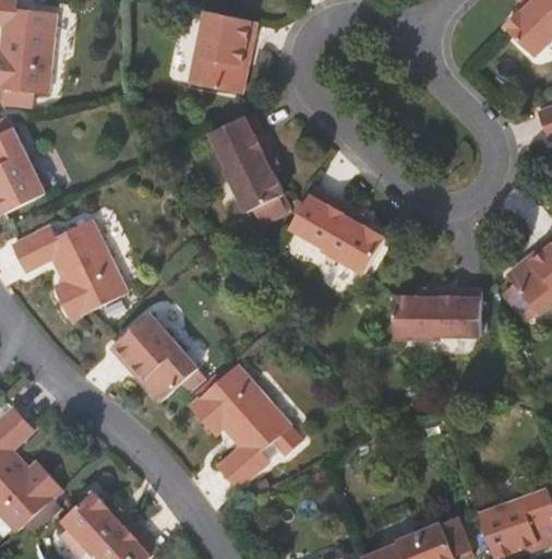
[(51,12),(12,8),(2,7),(2,0),(0,0),(0,25),(0,115),(3,115),(15,113),(19,90),(43,93),(51,12)]
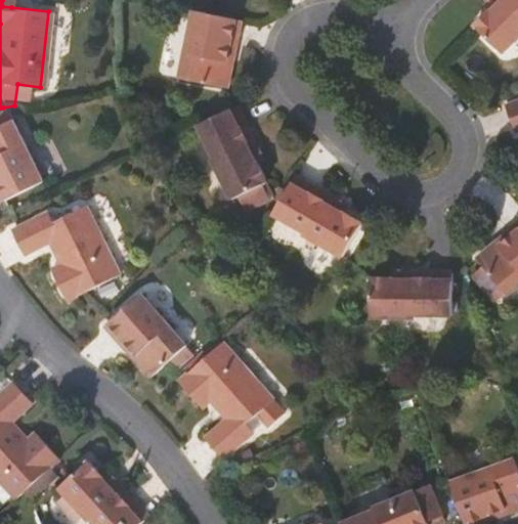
[(517,0),(497,0),(486,10),(485,8),(470,24),(498,51),(517,30),(517,0)]
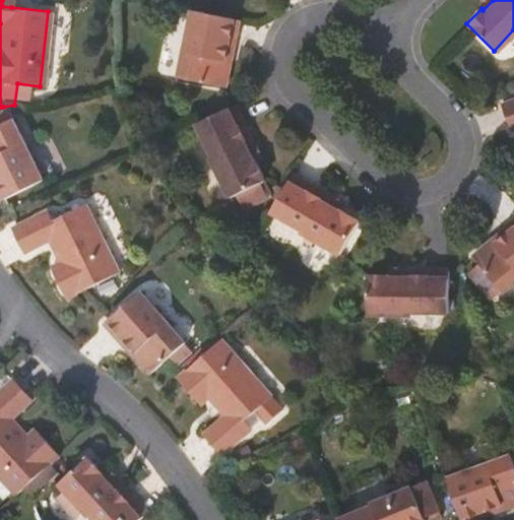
[(480,0),(476,5),(482,8),(483,10),(493,0),(480,0)]
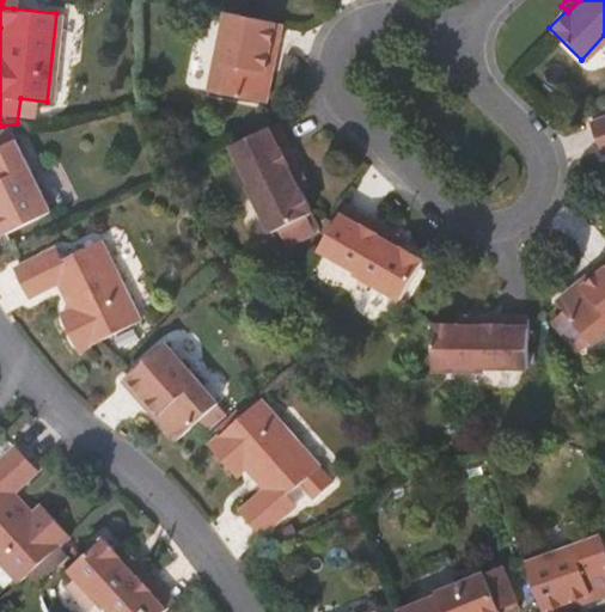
[(258,101),(264,68),(257,67),(266,22),(217,11),(201,87),(258,101)]
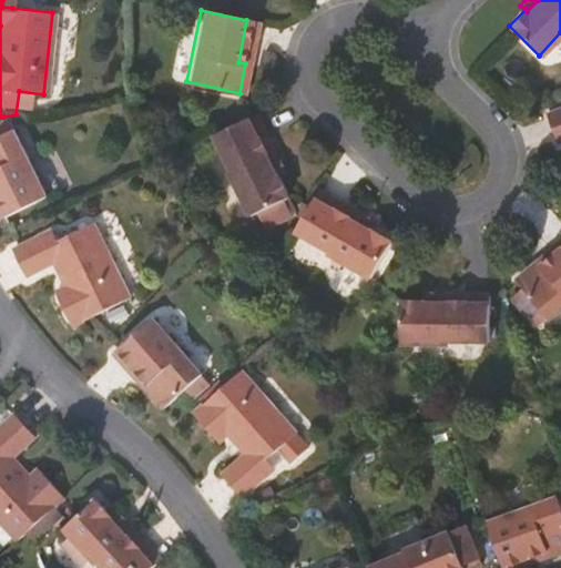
[(245,63),(253,21),(246,20),(238,62),(245,63)]
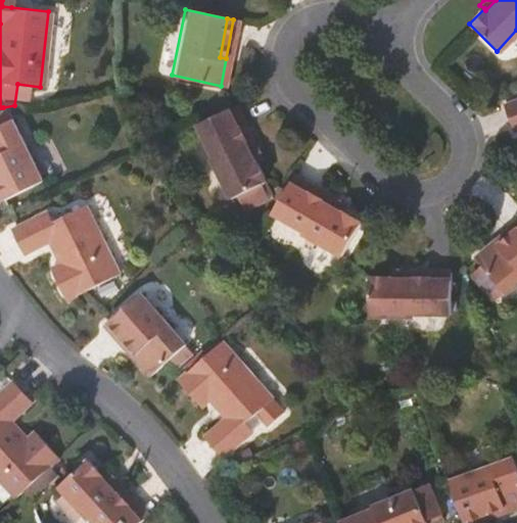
[(516,99),(502,105),(512,132),(516,129),(516,99)]
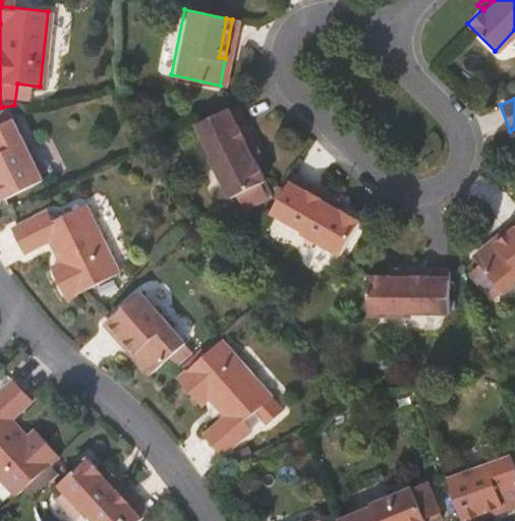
[(262,179),(252,160),(250,162),(249,161),(236,133),(236,132),(243,128),(232,106),(220,111),(194,123),(211,155),(207,157),(226,196),(231,193),(239,210),(264,197),(256,182),(262,179)]
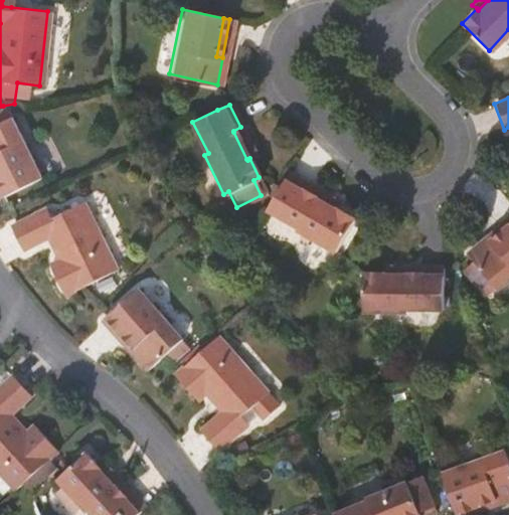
[(0,188),(4,196),(42,177),(12,118),(10,120),(3,106),(0,106),(0,188)]
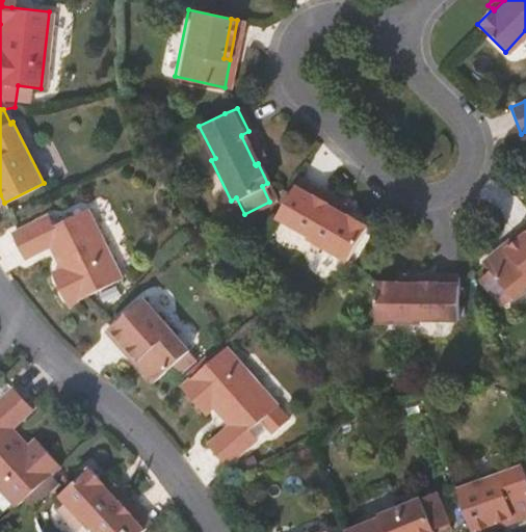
[(263,161),(248,131),(241,135),(241,136),(255,164),(256,165),(258,163),(263,161)]
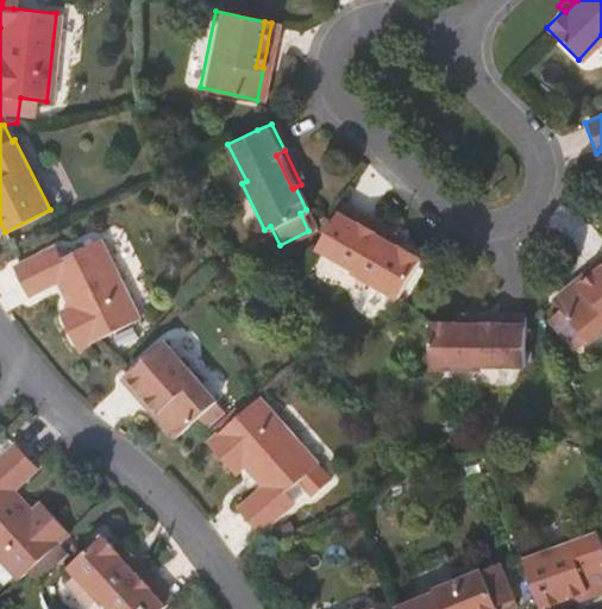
[(418,258),(395,245),(393,248),(380,240),(363,231),(362,228),(367,220),(338,205),(336,211),(330,221),(314,248),(352,269),(350,272),(395,297),(418,258)]
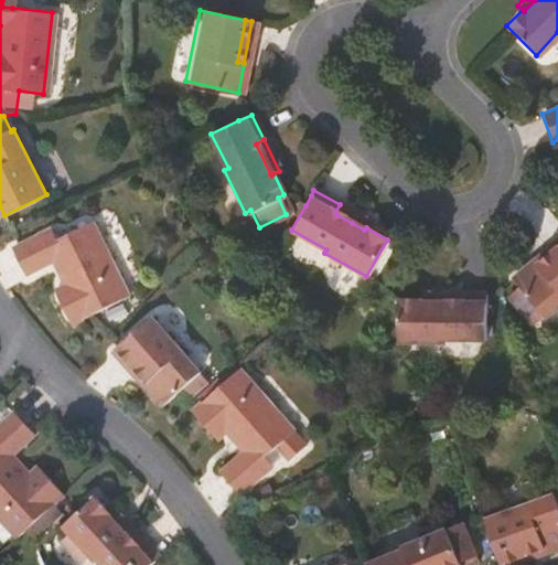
[(342,206),(340,204),(335,212),(336,214),(352,223),(364,230),(366,227),(369,222),(342,206)]
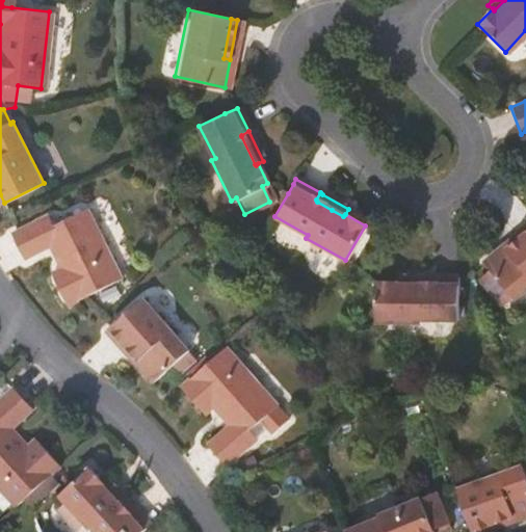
[(83,211),(50,228),(42,232),(36,220),(10,234),(24,260),(49,247),(59,268),(50,273),(66,306),(117,280),(83,211)]
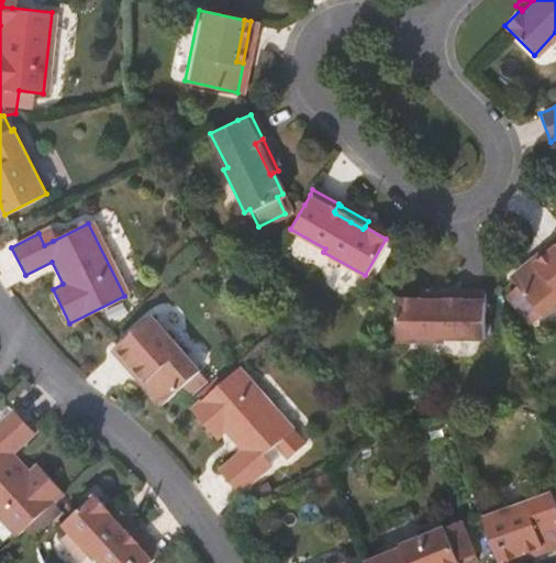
[(47,229),(39,233),(44,245),(53,241),(47,229)]
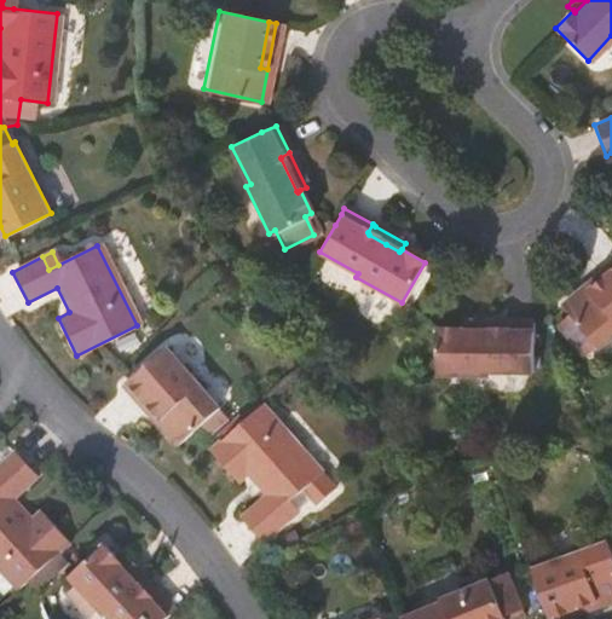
[(611,259),(583,281),(588,287),(611,268),(611,259)]
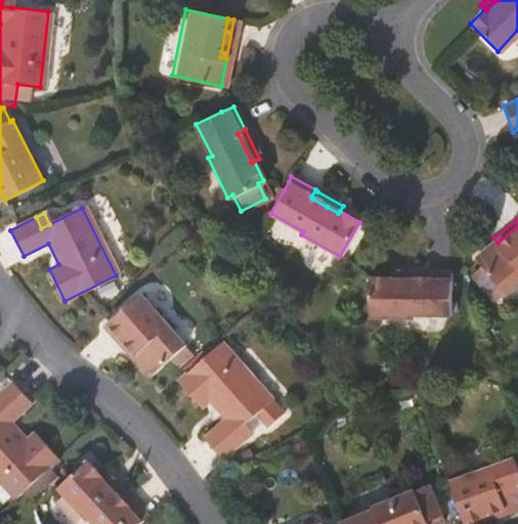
[(517,281),(517,227),(498,243),(493,237),(472,254),(502,295),(517,281)]
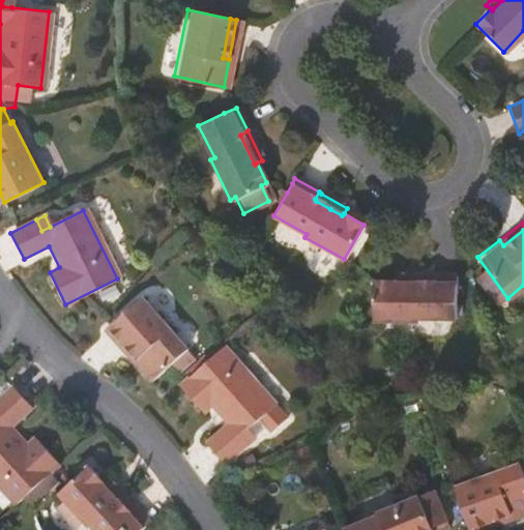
[(452,271),(424,275),(424,285),(391,288),(391,286),(371,288),(375,326),(419,321),(418,318),(457,313),(452,271)]
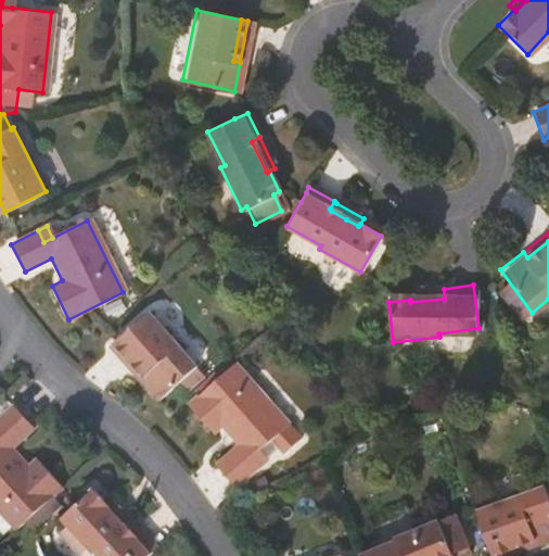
[(409,292),(410,300),(410,302),(444,299),(444,289),(409,292)]
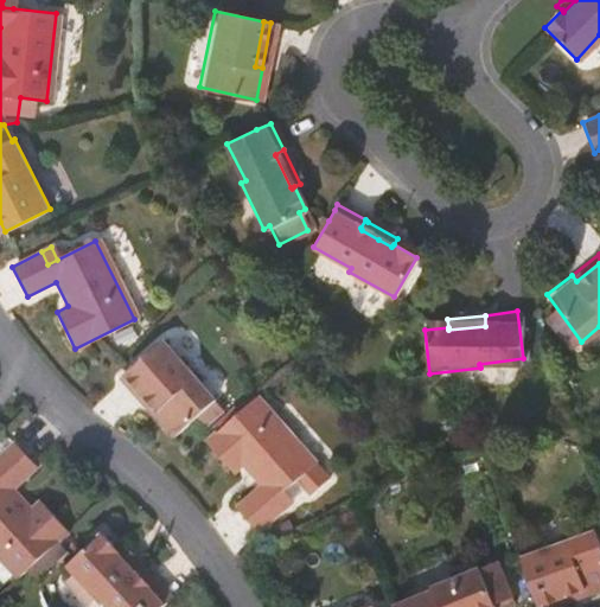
[(154,406),(148,410),(170,435),(214,396),(161,337),(123,371),(154,406)]
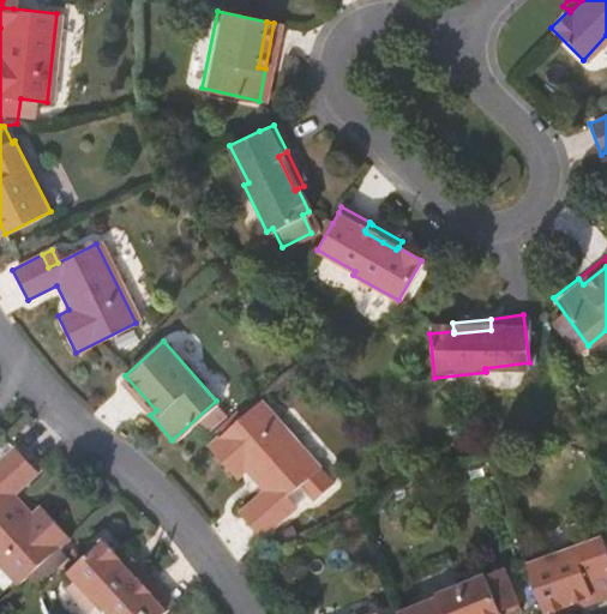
[(119,381),(150,415),(156,410),(125,375),(119,381)]
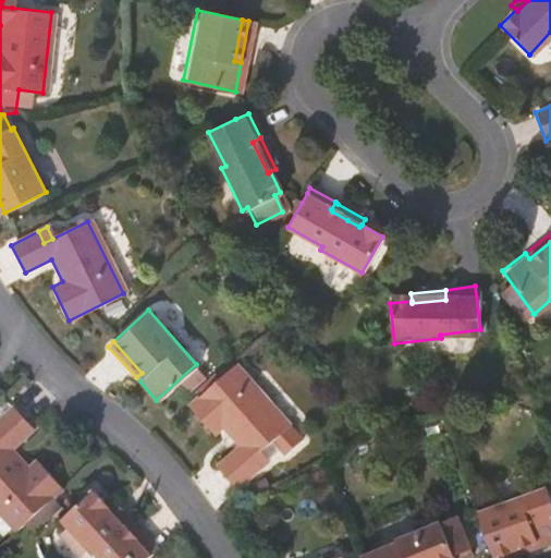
[(289,427),(233,365),(209,386),(188,403),(187,404),(212,433),(221,426),(237,444),(215,464),(235,488),(258,468),(252,460),(258,452),(270,443),(286,428),(289,427)]
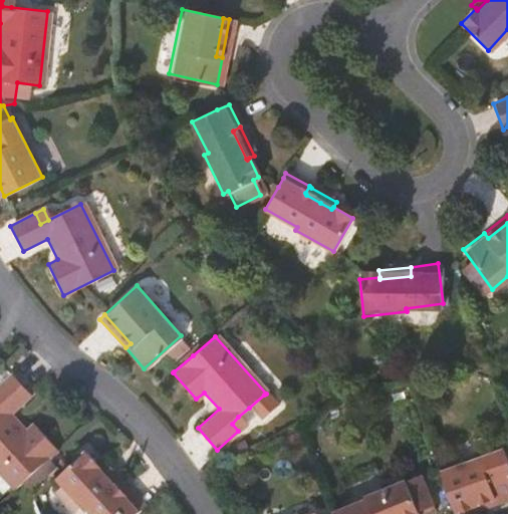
[(0,473),(13,488),(55,451),(30,424),(24,431),(8,414),(28,396),(8,374),(0,381),(0,473)]
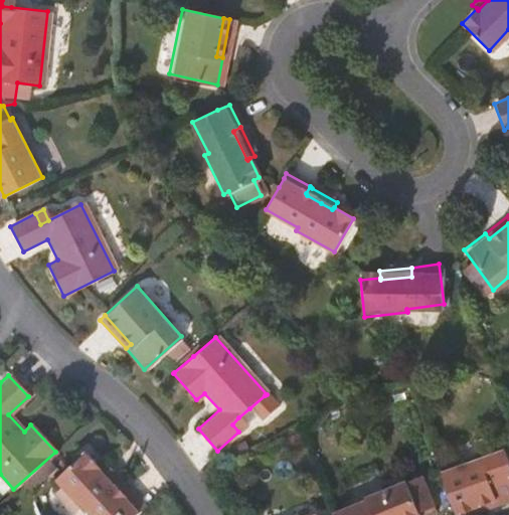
[(265,395),(249,408),(262,421),(277,407),(265,395)]
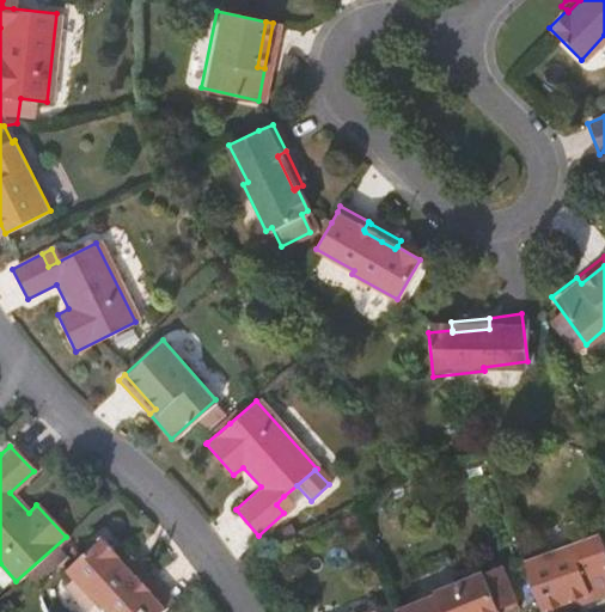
[(292,506),(283,496),(276,505),(283,513),(292,506)]
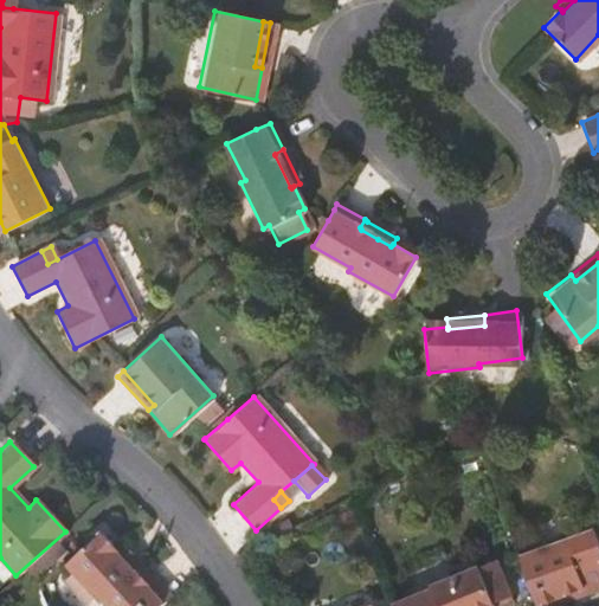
[(598,526),(591,528),(516,555),(517,558),(526,579),(530,594),(533,603),(578,587),(580,594),(598,586),(598,526)]
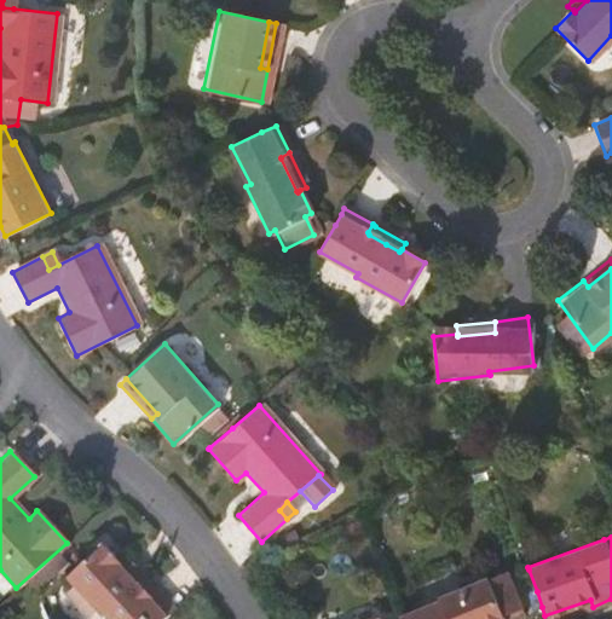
[(103,611),(111,618),(160,618),(171,611),(146,585),(139,593),(114,565),(116,562),(99,545),(65,576),(102,613),(103,611)]
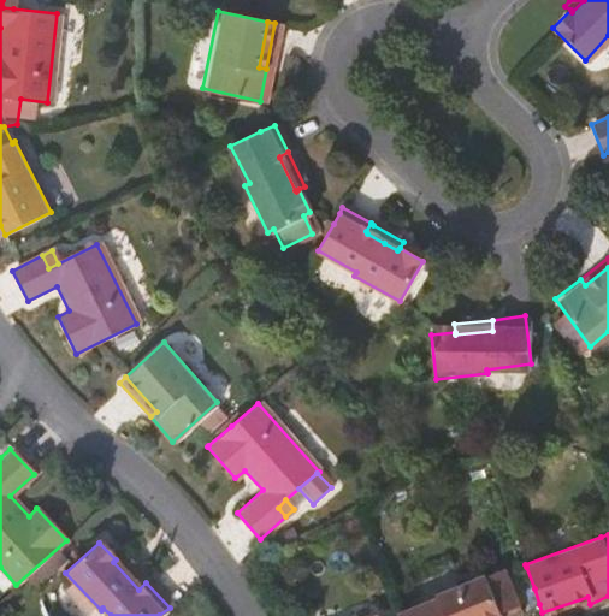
[(120,555),(116,560),(113,562),(139,590),(146,582),(120,555)]
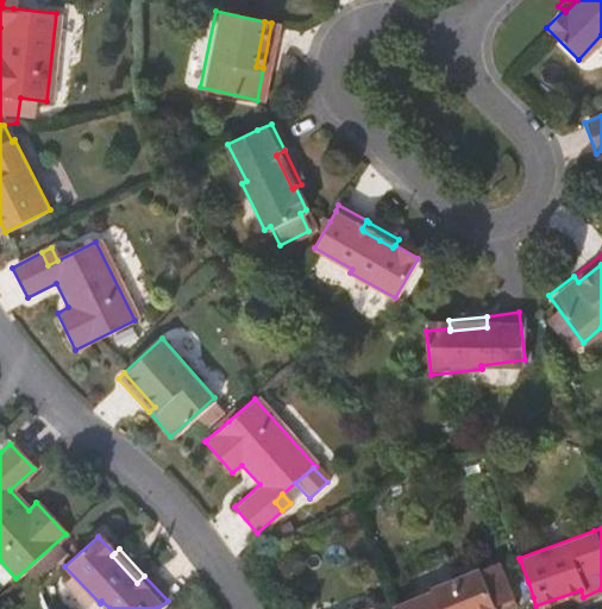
[(433,594),(395,608),(494,608),(480,572),(433,591),(433,594)]
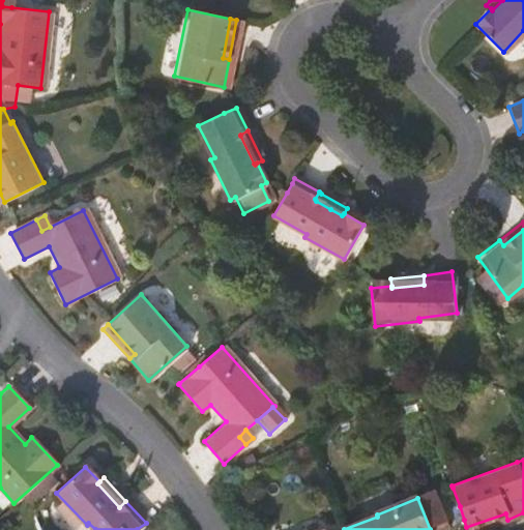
[(467,529),(478,529),(507,520),(505,513),(466,527),(467,529)]
